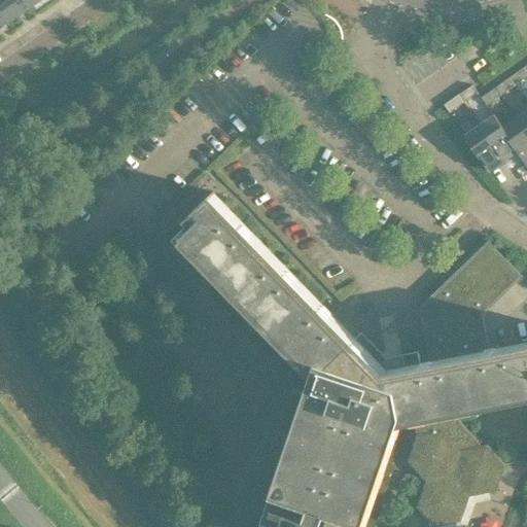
[(24,9),(16,0),(0,0),(0,15),(4,23),(24,9)]
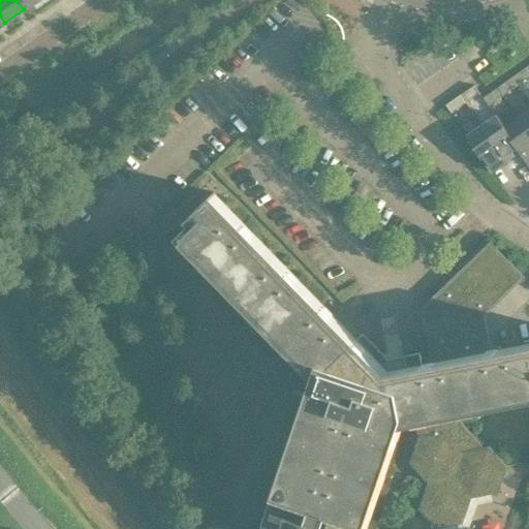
[(17,0),(24,9),(37,0),(17,0)]
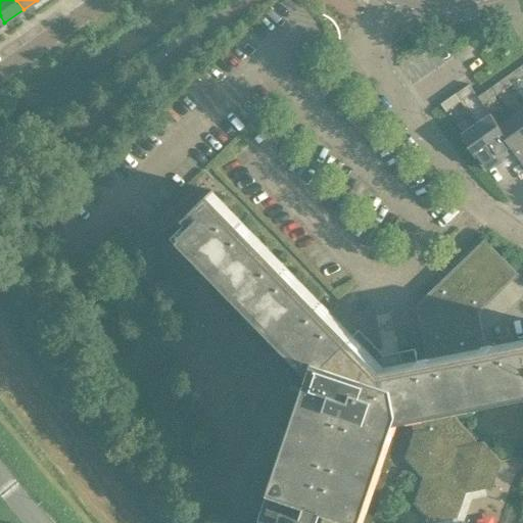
[(522,76),(522,72),(520,67),(506,77),(511,85),(522,76)]
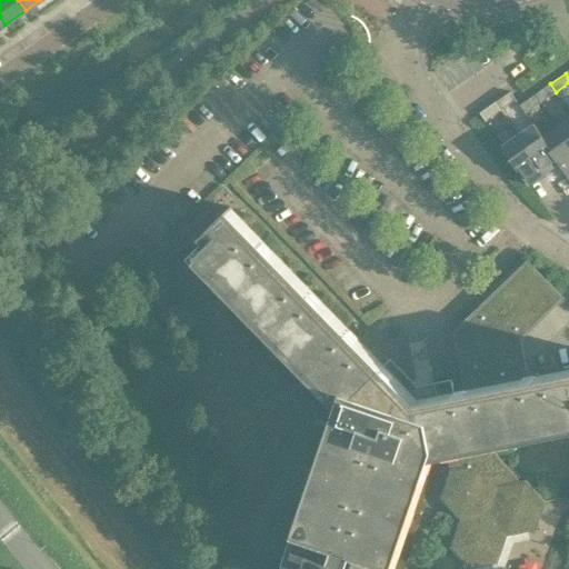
[(540,102),(556,92),(550,83),(535,95),(540,102)]
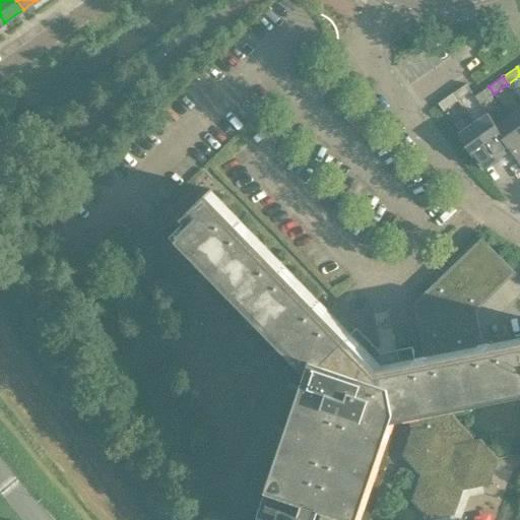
[(452,93),(457,101),(471,91),(466,84),(452,93)]
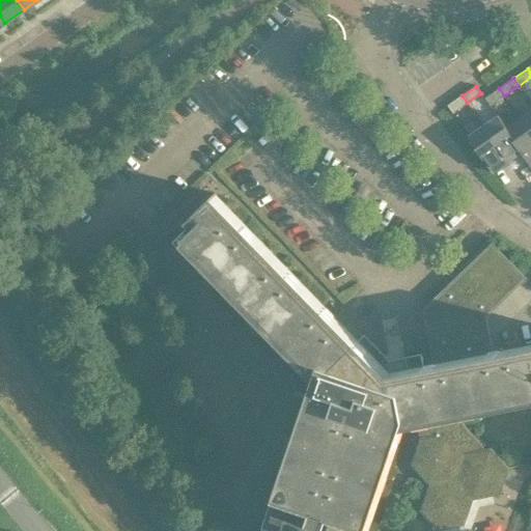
[(504,95),(499,88),(485,98),(491,105),(504,95)]
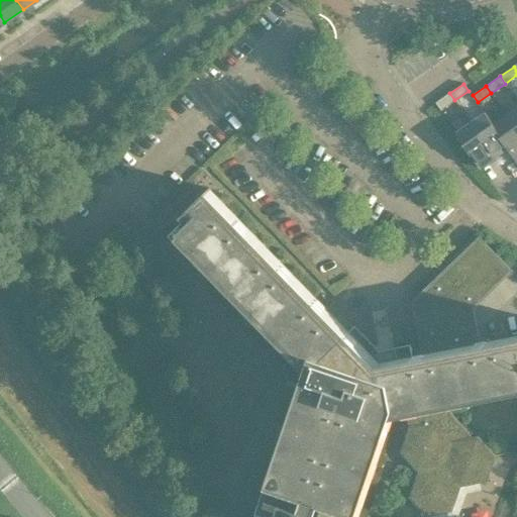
[(454,100),(449,93),(435,103),(440,110),(454,100)]
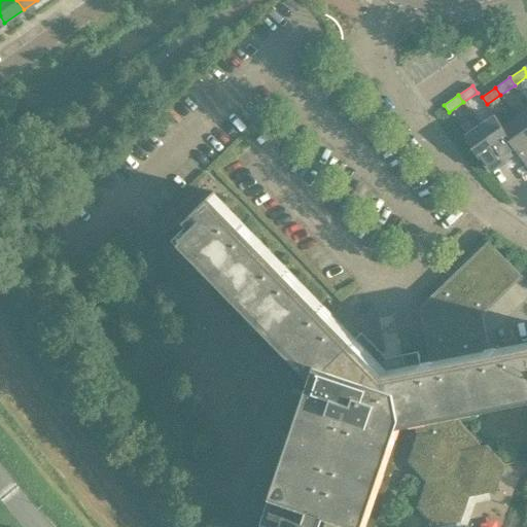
[(526,110),(517,118),(526,133),(526,110)]
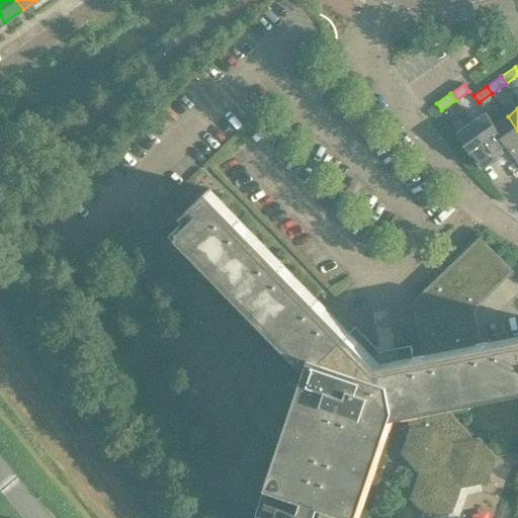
[(471,122),(496,158),(509,149),(510,148),(494,125),(495,125),(486,112),(471,122)]
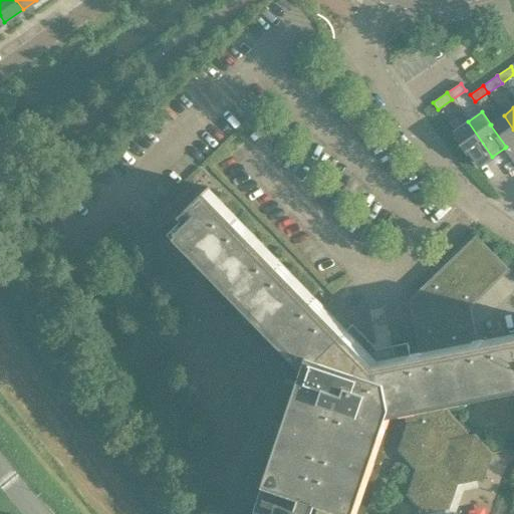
[(506,147),(505,148),(513,160),(513,159),(513,130),(504,115),(491,124),(490,124),(506,147)]
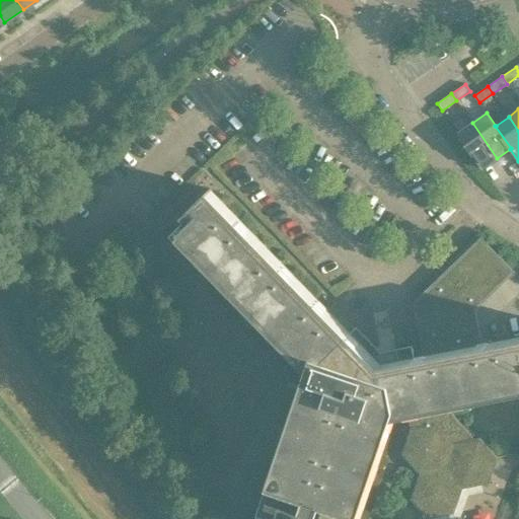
[(497,158),(472,123),(457,134),(482,168),(497,158)]
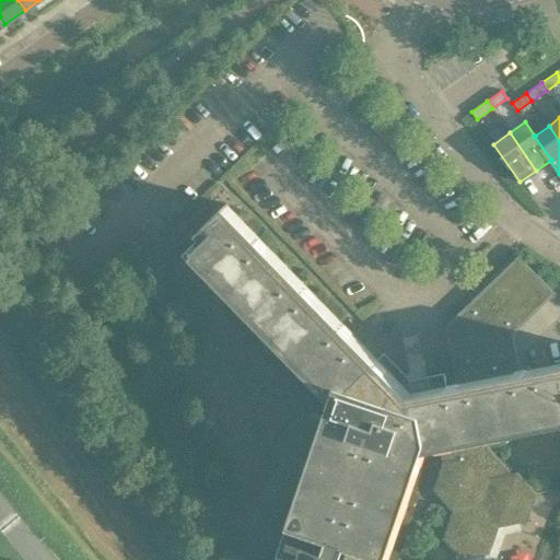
[(443,463),(433,489),(452,511),(443,537),(462,559),(489,553),(499,526),(527,521),(536,494),(517,473),(512,474),(487,446),(485,432),(559,417),(559,362),(514,372),(506,331),(548,292),(515,259),(458,314),(462,317),(451,328),(462,383),(429,389),(423,360),(407,363),(409,372),(399,382),(226,203),(199,230),(207,237),(196,247),(339,396),(283,559),(383,559),(422,444),(439,441),(443,463)]
